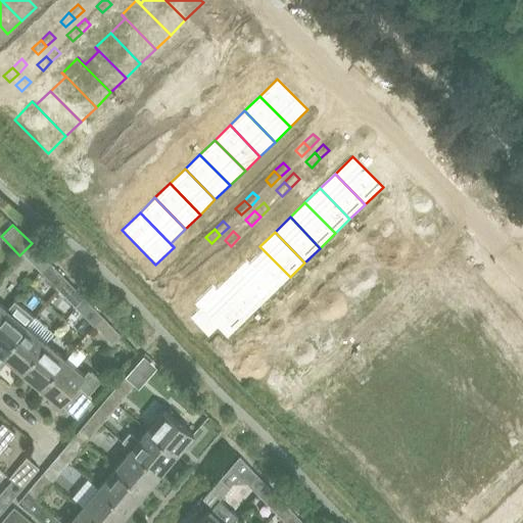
[(225,240),(216,248),(222,254),(231,246),(225,240)]
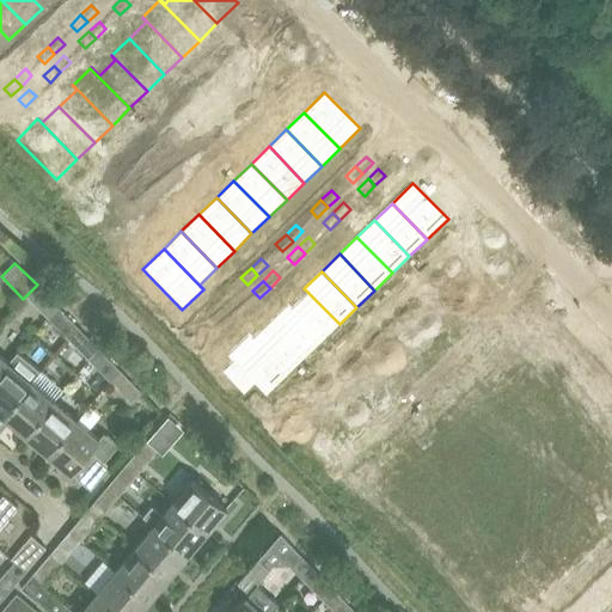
[(287,305),(322,341),(340,324),(304,288),(307,293),(292,308),(287,305)]
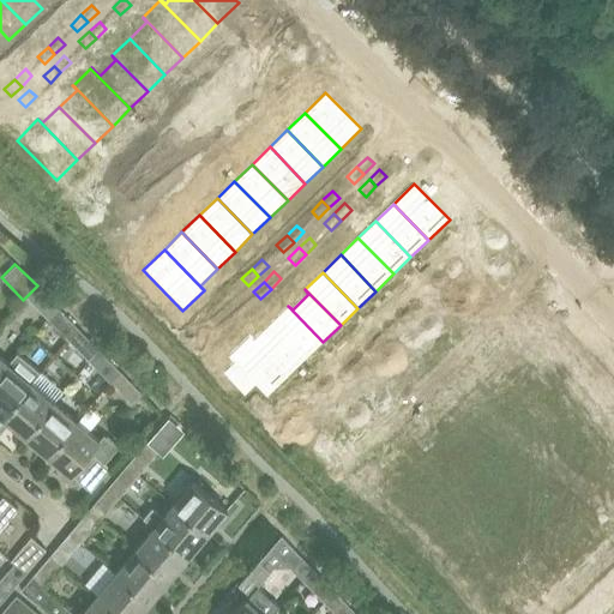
[(227,293),(216,304),(223,311),(234,300),(227,293)]
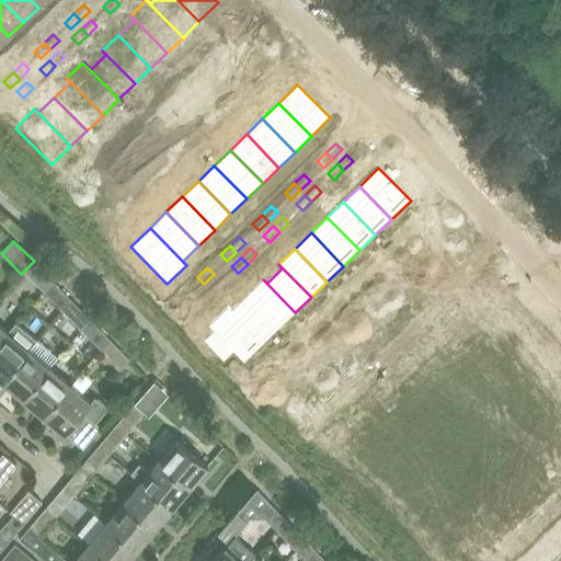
[(31,278),(43,290),(52,281),(41,268),(31,278)]
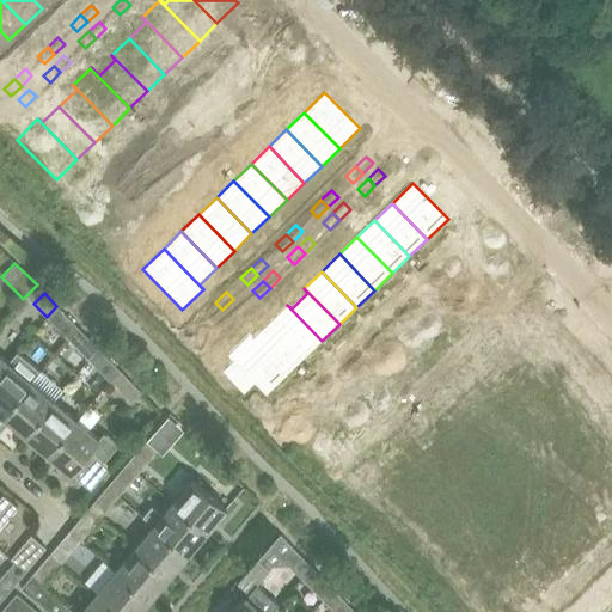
[(215,303),(206,312),(213,319),(222,310),(215,303)]
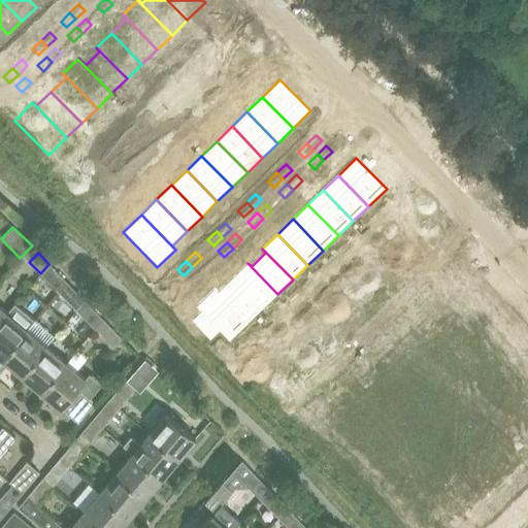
[(205,263),(196,271),(202,277),(211,269),(205,263)]
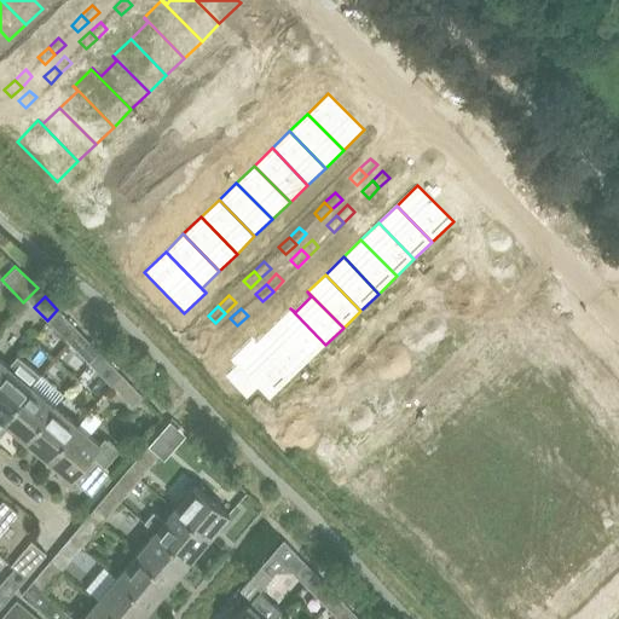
[(290,308),(272,325),(308,363),(325,345),(290,308)]
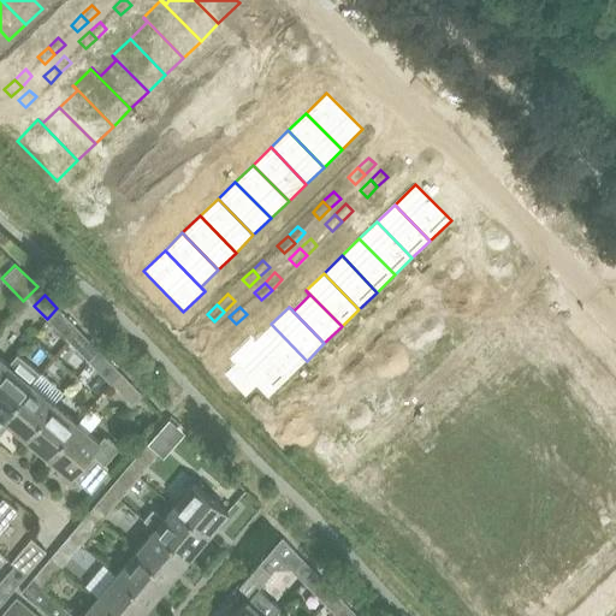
[(538,311),(517,331),(556,372),(578,350),(538,311)]
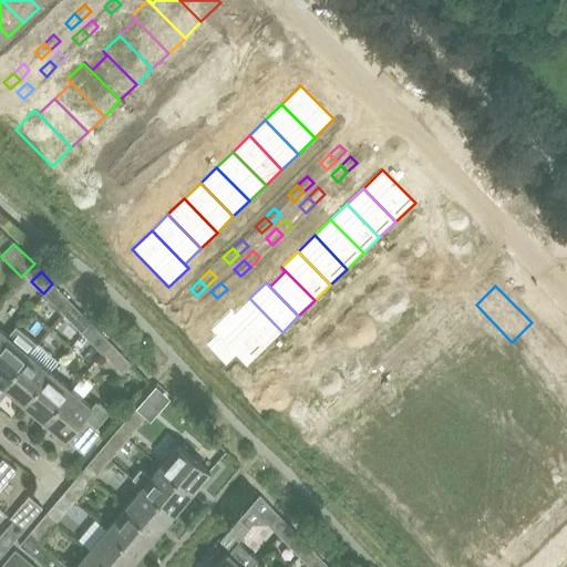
[(61,291),(51,301),(62,313),(72,303),(61,291)]
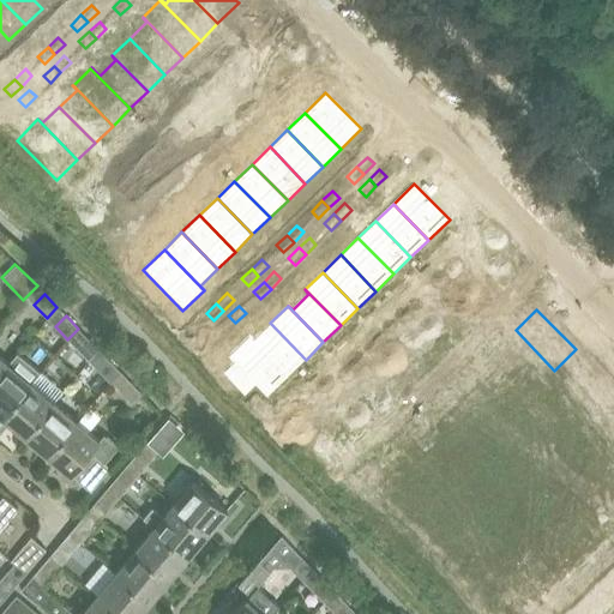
[(228,315),(218,325),(226,333),(235,323),(228,315)]
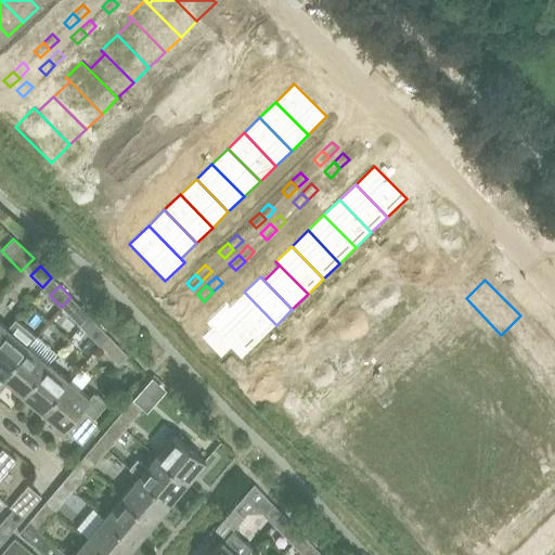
[(226,304),(224,304),(260,340),(276,325),(244,292),(229,307),(226,304)]
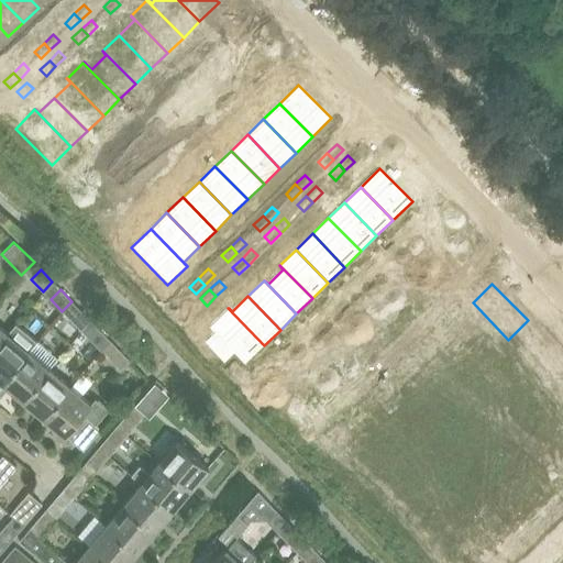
[(473,302),(456,318),(488,351),(489,351),(486,346),(500,332),(508,340),(473,302)]
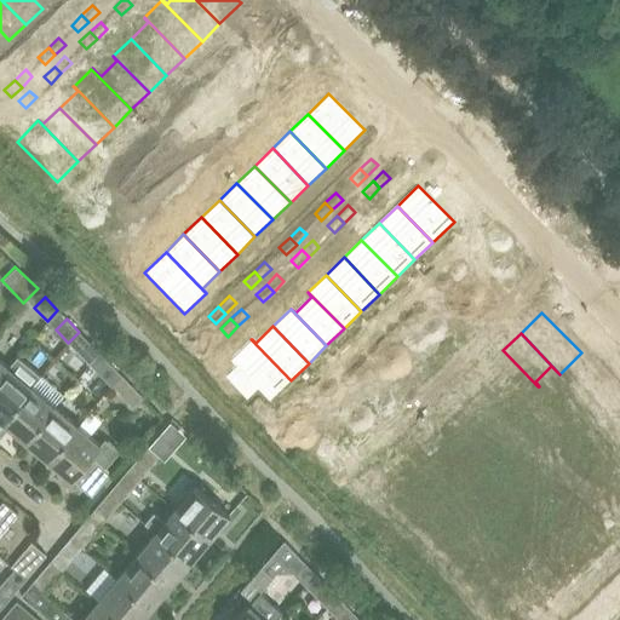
[(235,366),(224,377),(246,400),(258,389),(269,401),(291,380),(251,339),(229,360),(235,366)]
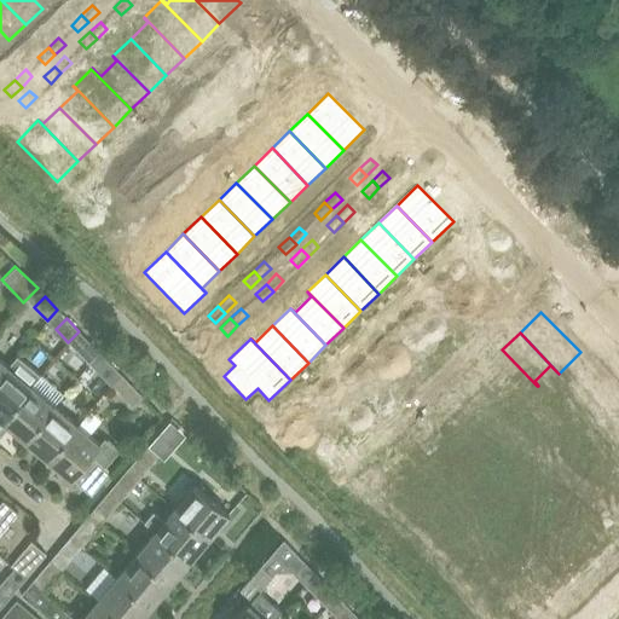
[(87,340),(76,351),(90,364),(100,353),(87,340)]
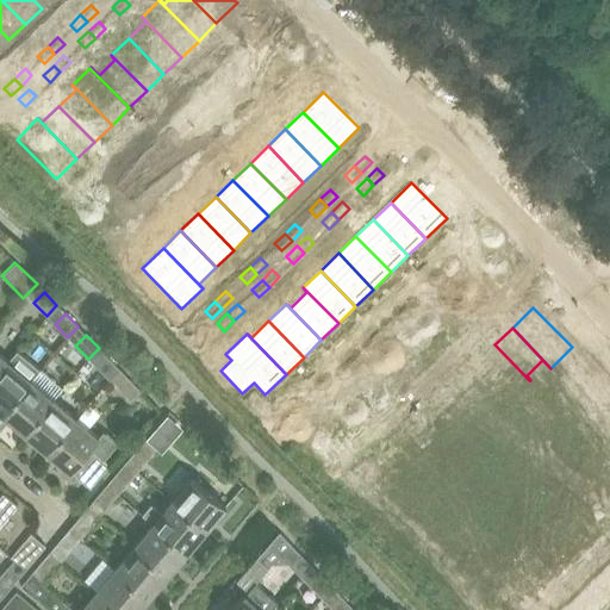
[(495,344),(477,361),(512,398),(529,380),(495,344)]
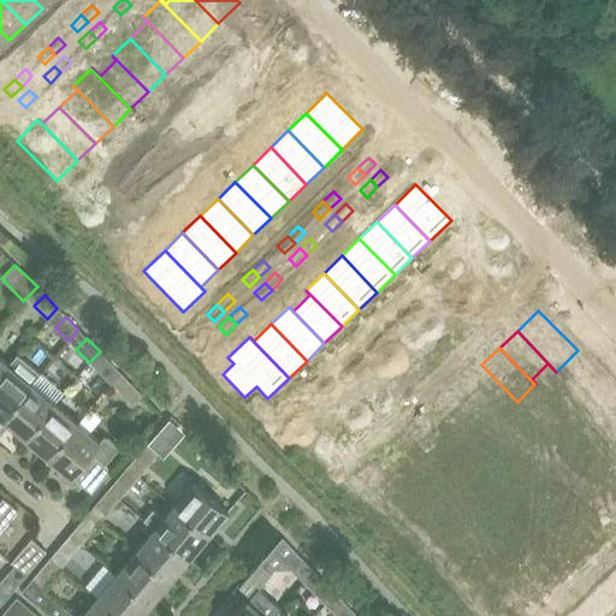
[(7,365),(0,372),(0,416),(1,418),(30,384),(40,373),(17,353),(7,365)]
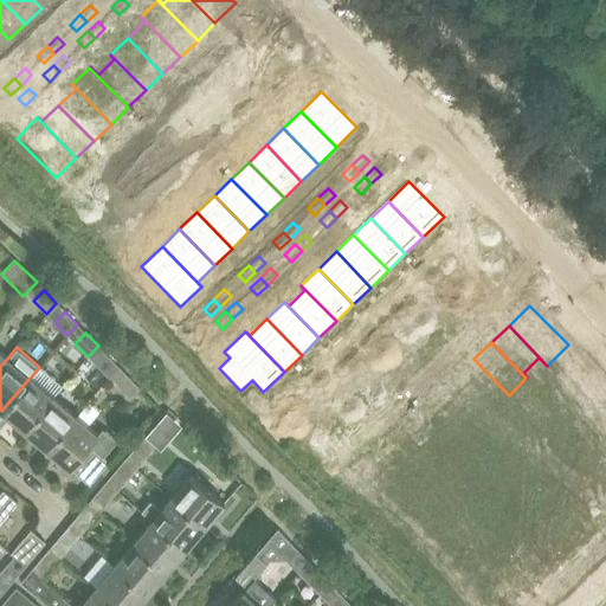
[(105,354),(95,365),(108,376),(118,367),(105,354)]
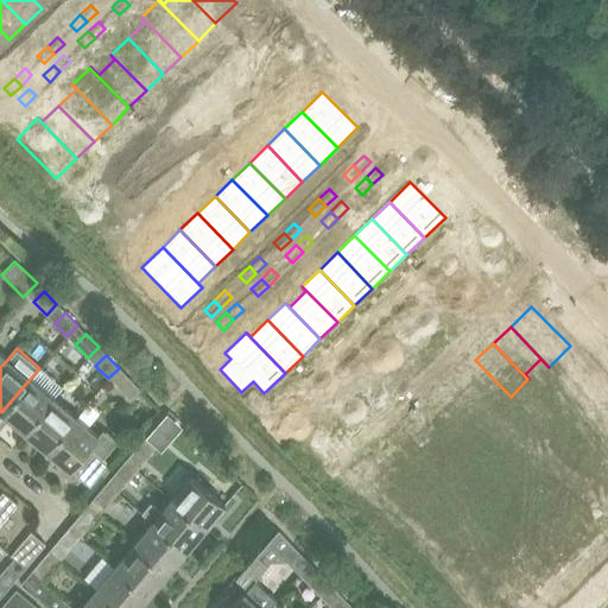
[(475,360),(458,377),(493,413),(494,412),(489,409),(506,392),(510,397),(511,397),(475,360)]
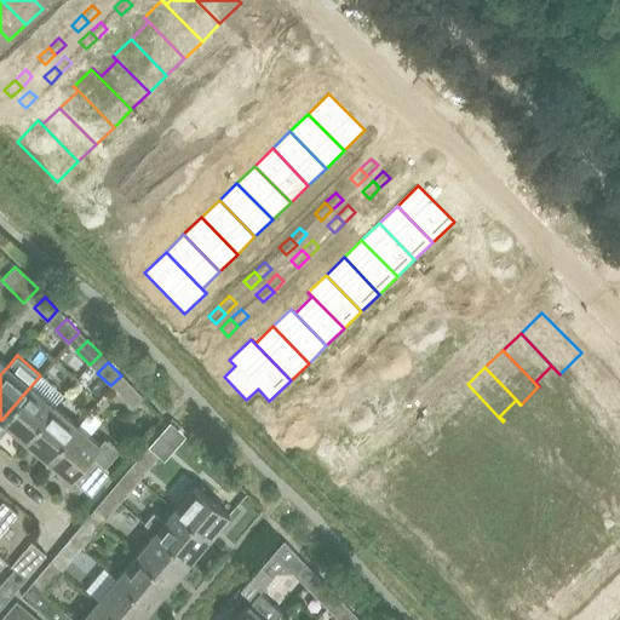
[(580,374),(570,384),(577,391),(587,382),(580,374)]
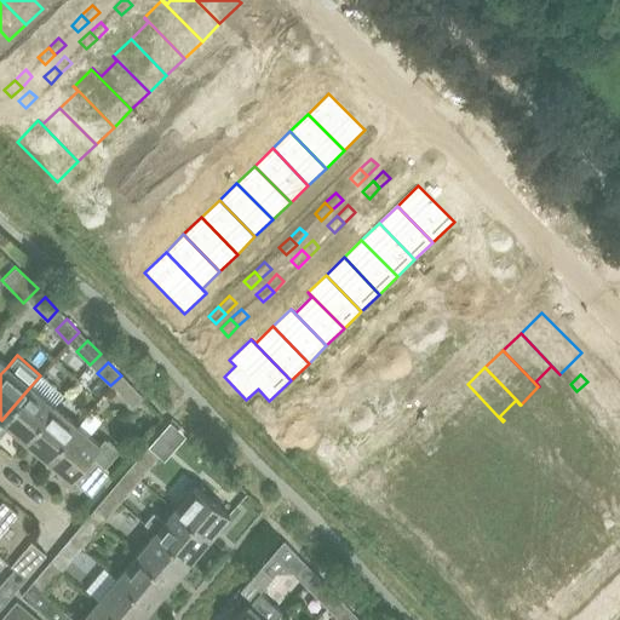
[(130,384),(119,394),(132,408),(143,397),(130,384)]
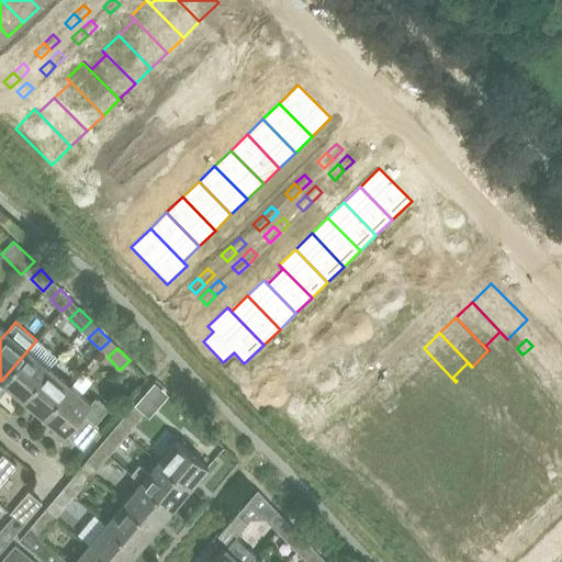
[(517,348),(507,358),(514,364),(523,355),(517,348)]
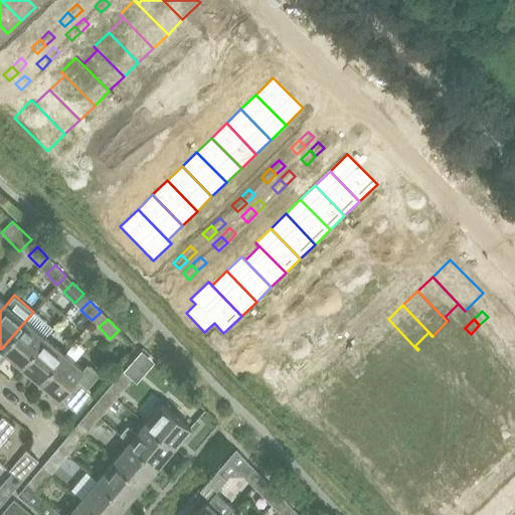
[(25,321),(1,349),(20,365),(44,337),(25,321)]
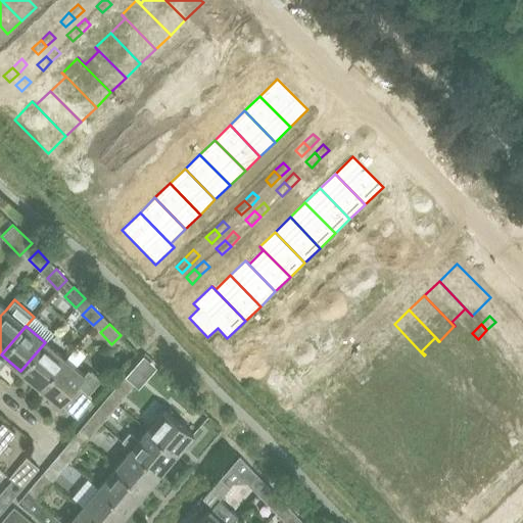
[(64,359),(45,342),(20,371),(40,387),(64,359)]
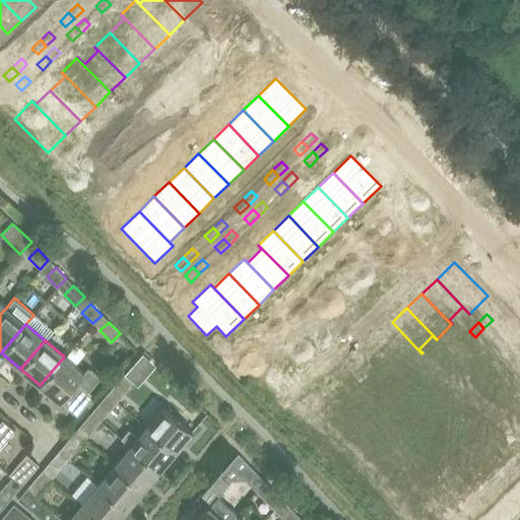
[(457,342),(449,351),(454,356),(463,348),(457,342)]
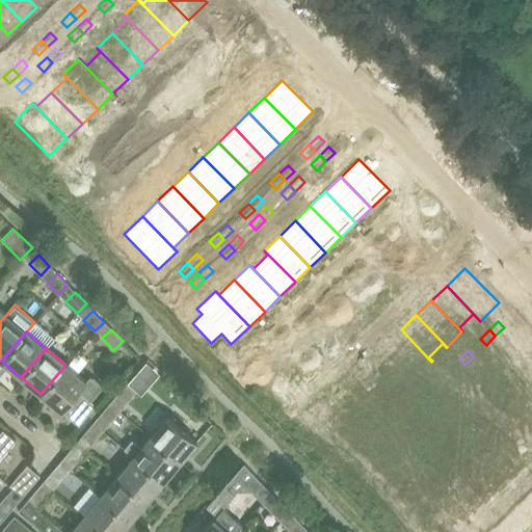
[(459,360),(450,368),(456,374),(464,365),(459,360)]
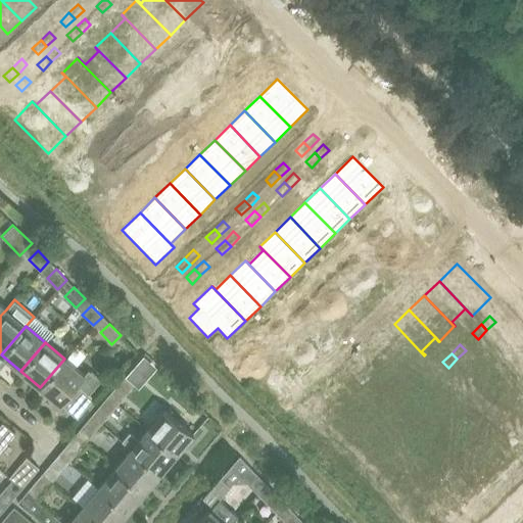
[(84,375),(64,359),(40,387),(60,405),(77,384),(88,393),(100,380),(88,370),(84,375)]
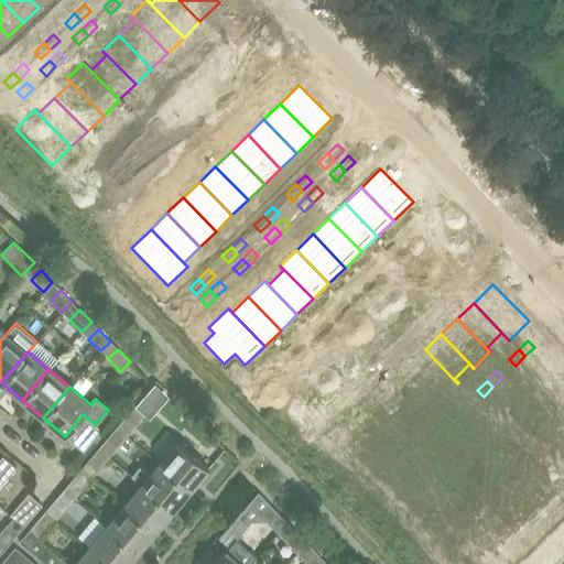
[(158,407),(144,394),(136,404),(149,416),(158,407)]
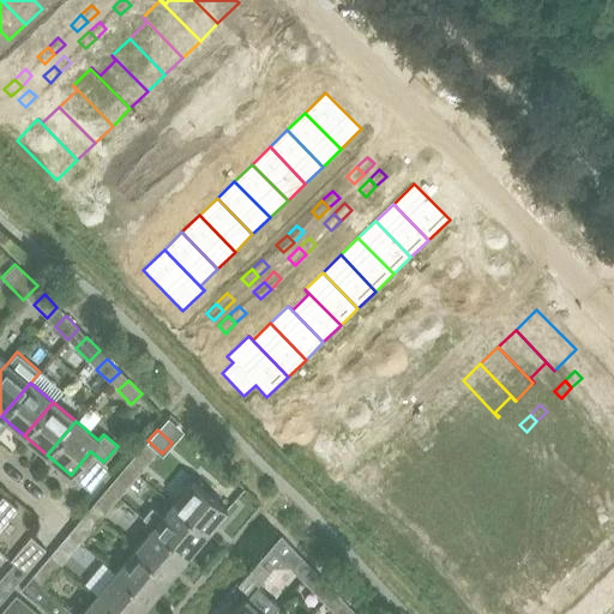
[(505,439),(494,449),(501,456),(512,446),(505,439)]
